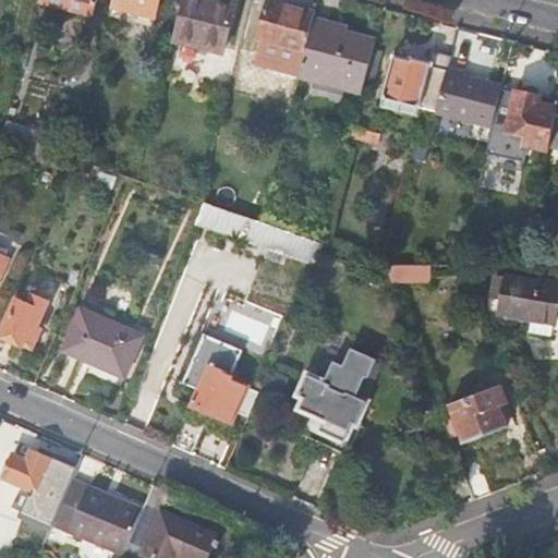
[(122,0),(118,19),(153,26),(158,0),(122,0)]
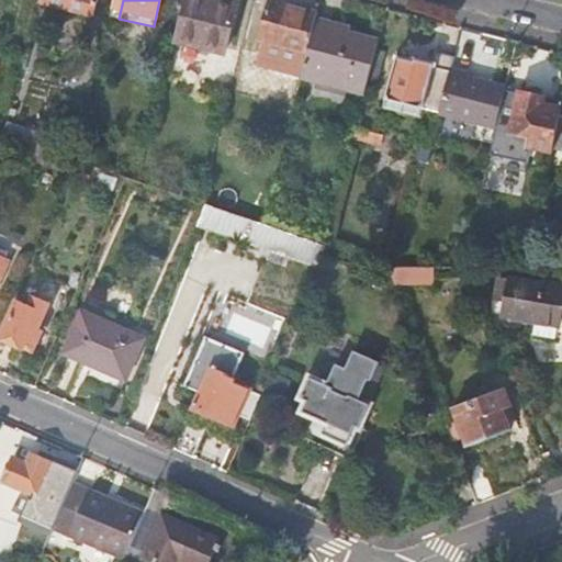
[(236,4),(221,0),(183,0),(173,41),(223,53),(236,4)]
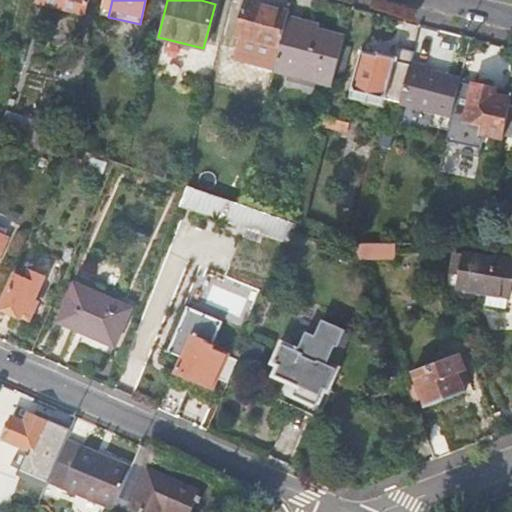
[(231,53),(275,64),(284,27),(240,15),(231,53)]
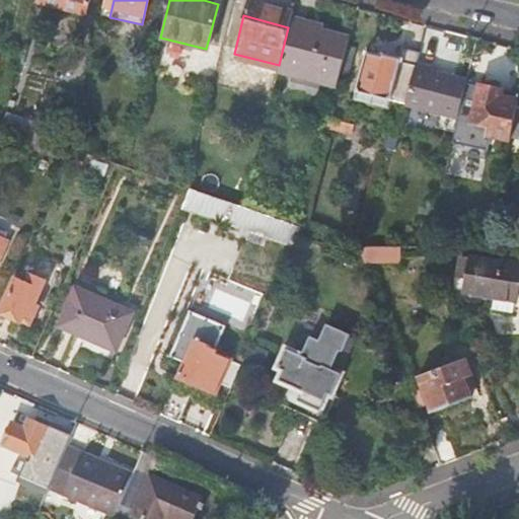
[(309,23),(291,18),(288,27),(279,65),(277,71),(337,86),(349,39),(318,30),(308,28),(309,23)]
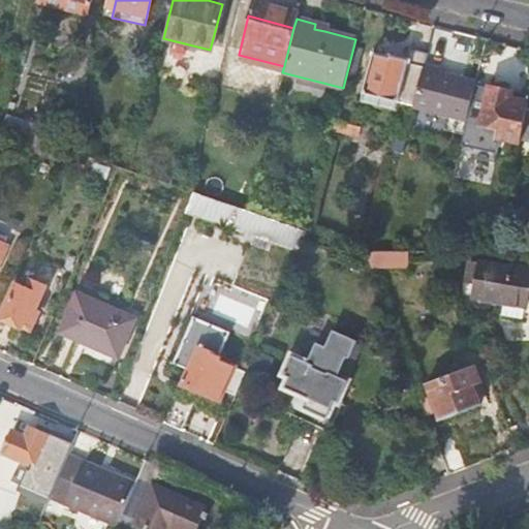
[(362,93),(414,107),(425,67),(410,64),(410,61),(390,57),(389,59),(372,55),(362,93)]
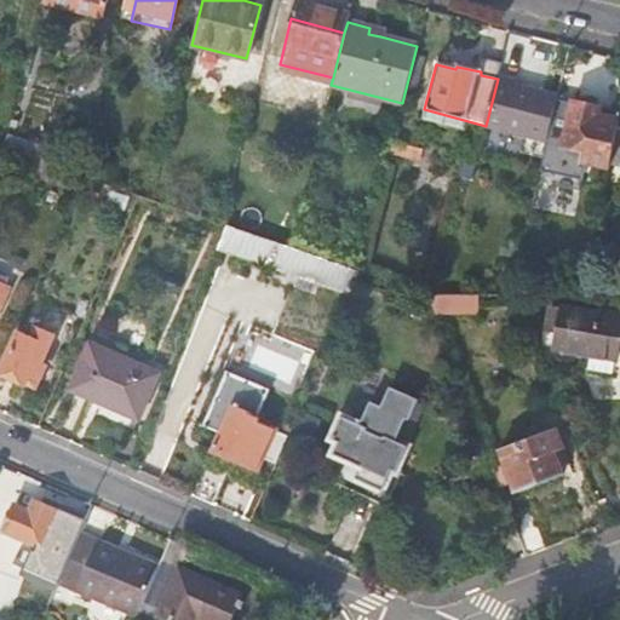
[(486,126),(546,141),(556,99),(557,97),(515,86),(516,80),(499,75),(498,79),(486,126)]
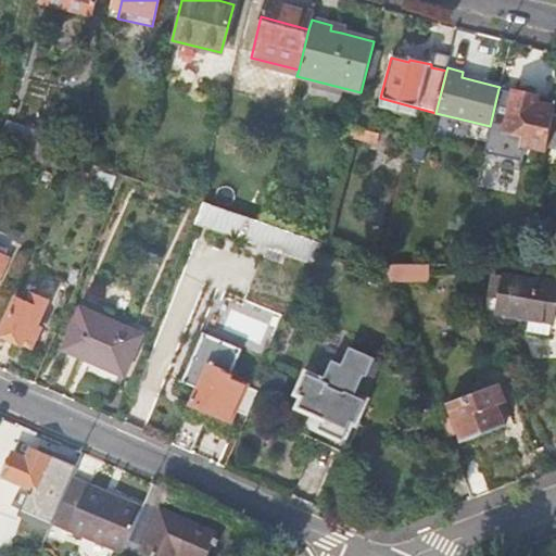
[(525,144),(546,149),(546,147),(554,113),(555,101),(498,89),(490,126),(482,161),(492,163),(496,146),(498,123),(505,124),(505,129),(507,129),(504,140),(506,140),(508,144),(521,147),(525,144)]
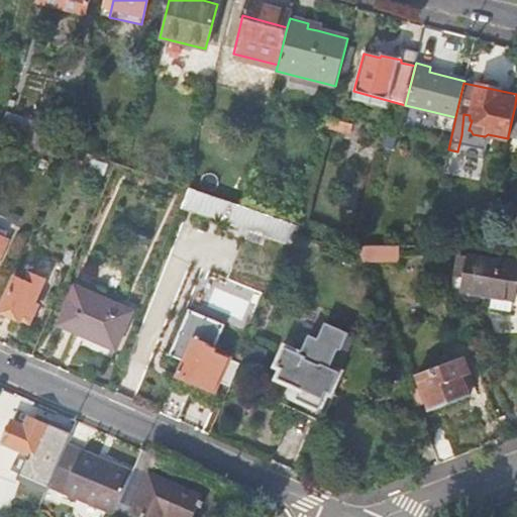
[(181,206),(292,244),(300,225),(241,205),(188,187),(181,206)]
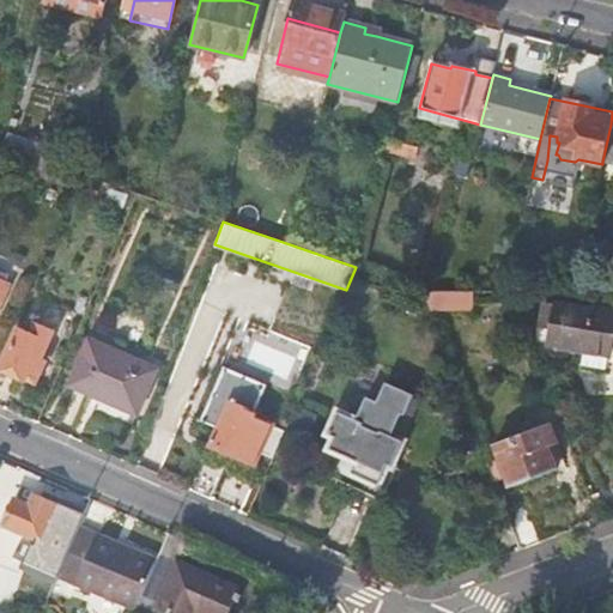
[(0,311),(16,278),(0,269),(0,311)]
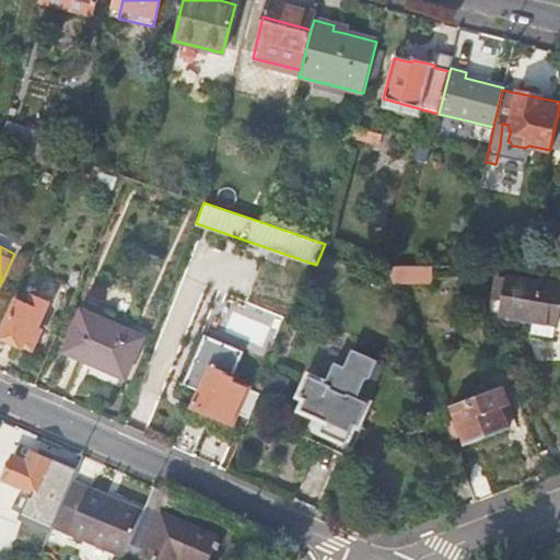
[(432,282),(432,265),(387,265),(387,266),(393,280),(404,280),(404,282),(432,282)]
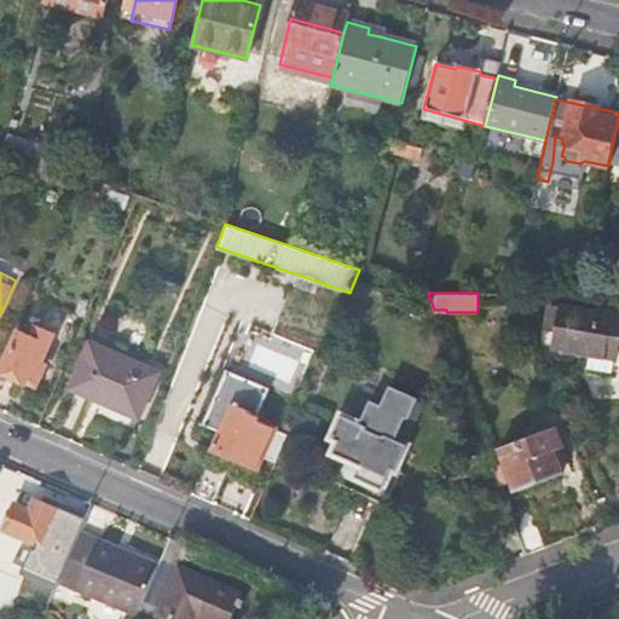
[(608,370),(611,356),(613,356),(615,345),(618,345),(618,308),(597,305),(597,310),(570,305),(553,304),(548,325),(559,327),(555,345),(586,351),(584,365),(608,370)]
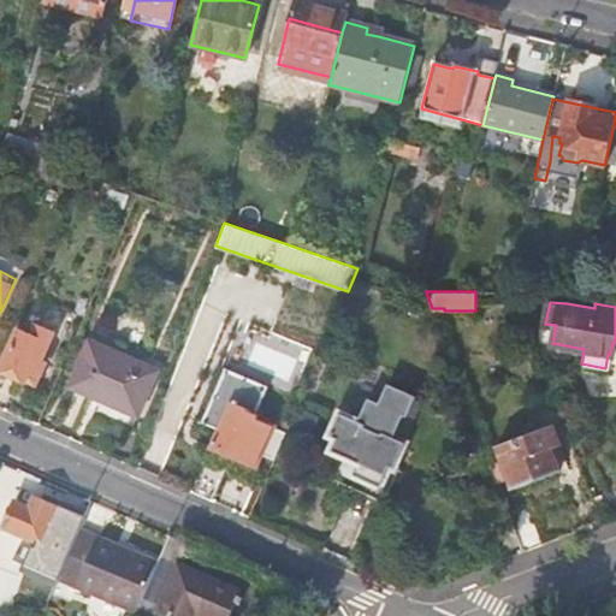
[(18,327),(0,369),(36,384),(46,362),(41,359),(53,332),(35,324),(30,333),(18,327)]
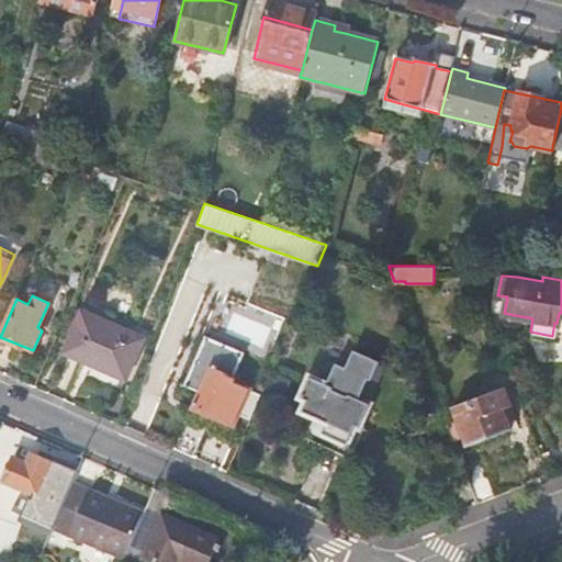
[(80,311),(64,351),(124,378),(141,337),(80,311)]
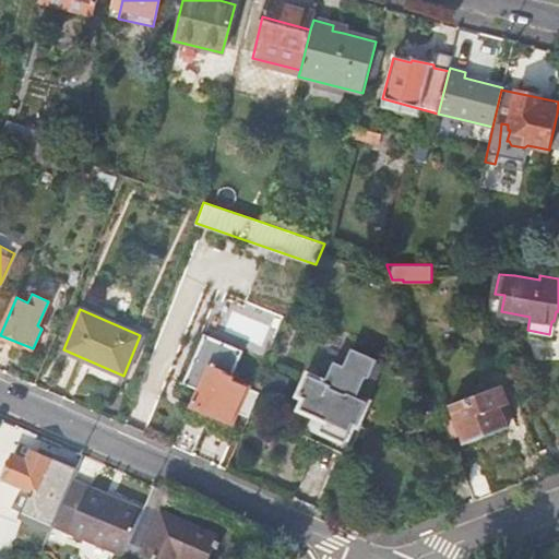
[(335,361),(325,382),(336,388),(348,393),(357,396),(367,377),(369,379),(378,360),(353,348),(345,366),(335,361)]
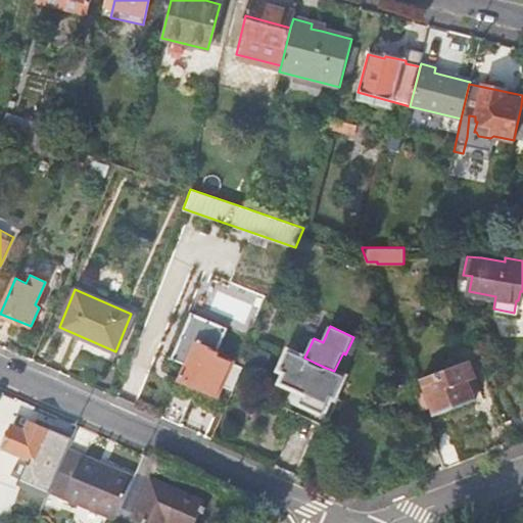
[(184,379),(167,419),(181,425),(198,386),(217,394),(222,384),(234,389),(244,365),(198,344),(182,378),(184,379)]
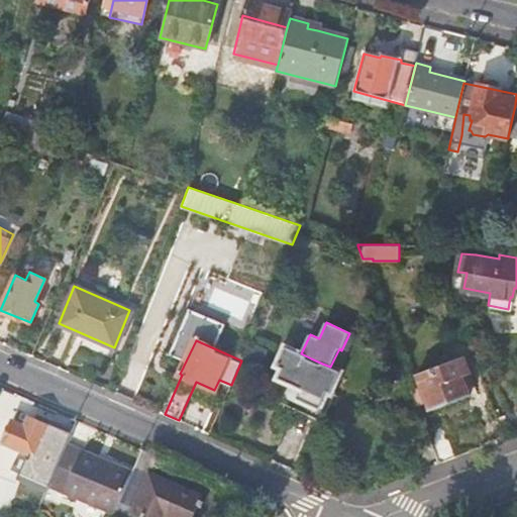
[(322,364),(311,358),(301,353),(287,347),(279,366),(286,368),(281,380),(302,390),(295,409),(326,423),(339,395),(334,394),(343,373),(330,367),(322,364)]
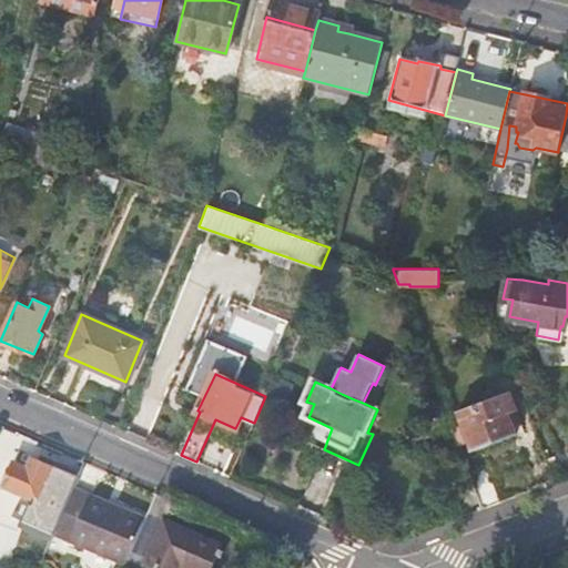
[(509,391),(458,409),(473,449),(517,434),(514,425),(520,423),(509,391)]
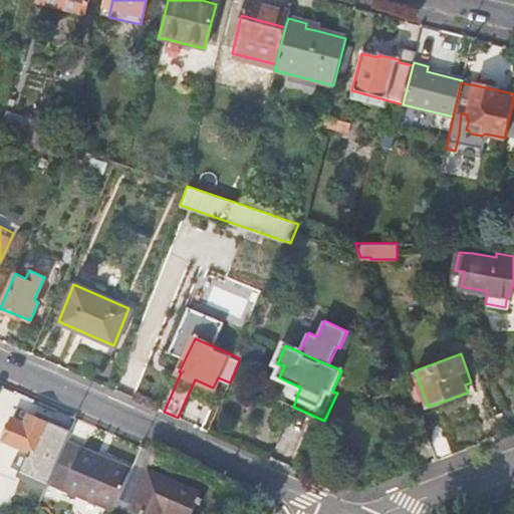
[(29,454),(23,468),(51,481),(67,443),(70,436),(30,418),(26,427),(13,421),(4,443),(29,454)]
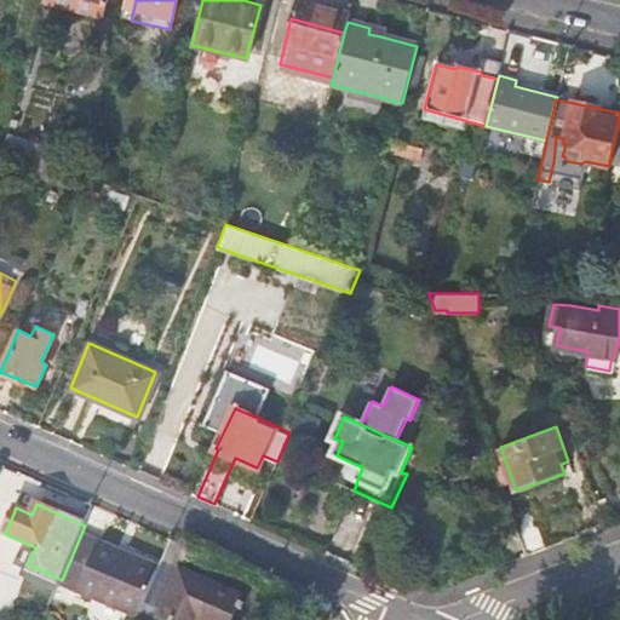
[(530,514),(512,520),(526,555),(545,547),(530,514)]
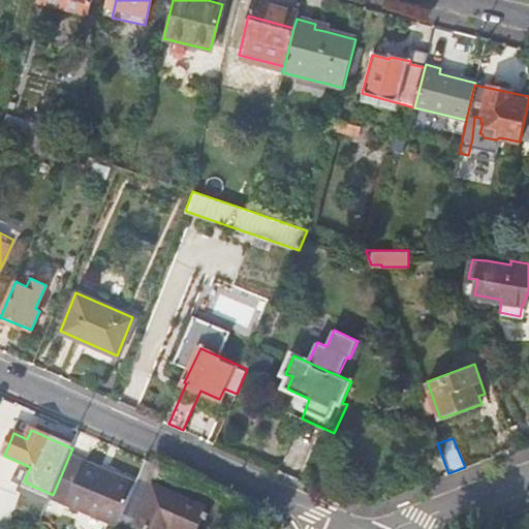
[(53,495),(117,524),(121,516),(134,485),(69,456),(53,495)]
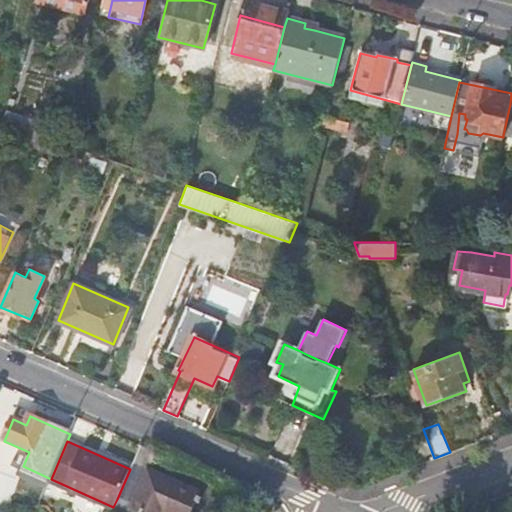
[(149,472),(158,453),(140,446),(130,469),(117,499),(132,505),(129,511),(131,511),(191,511),(199,494),(149,472)]
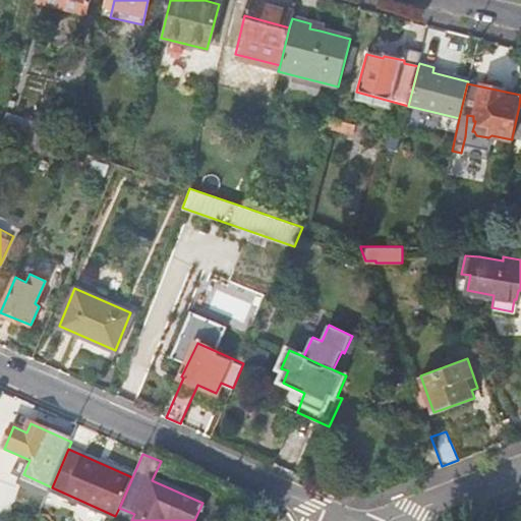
[(19,483),(48,497),(52,487),(23,474),(19,483)]
